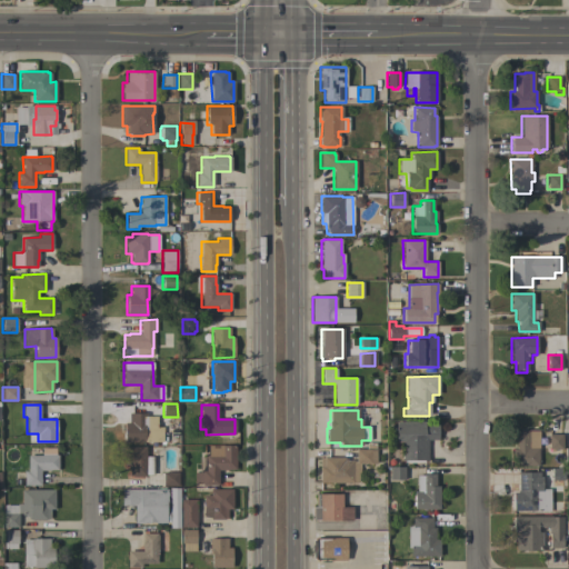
[(162,427),(162,442),(125,442),(125,422),(128,422),(128,413),(146,413),(146,416),(157,416),(157,427),(162,427)]
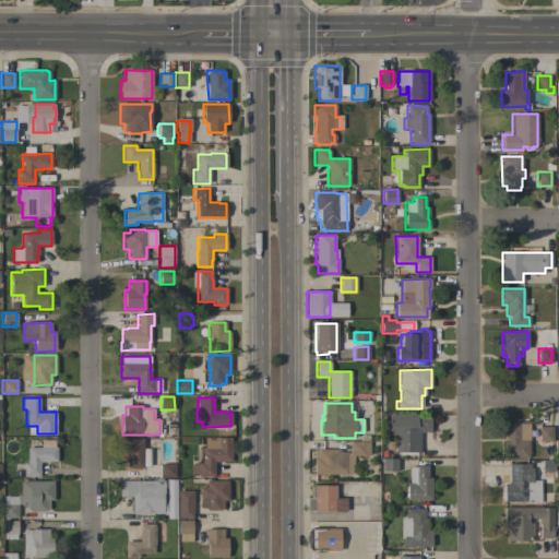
[(416,415),(416,417),(430,417),(430,432),(419,432),(419,452),(416,452),(416,454),(396,454),(396,452),(395,452),(395,435),(389,435),(389,415),(416,415)]
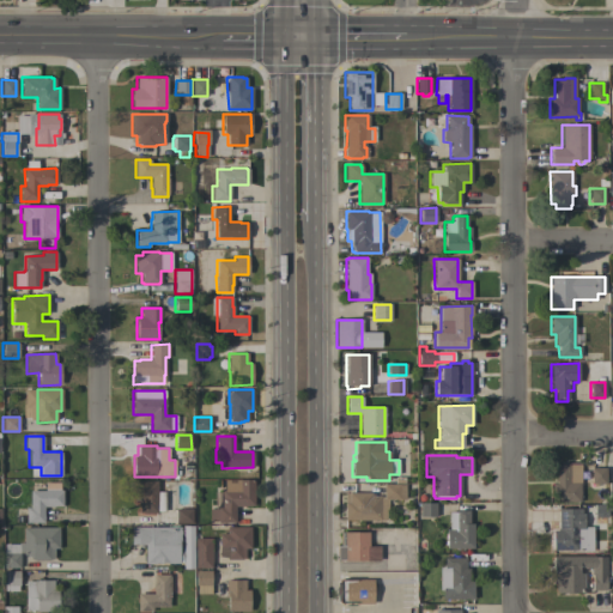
[(580,502),(551,502),(551,484),(556,484),(556,465),(580,465),(580,502)]
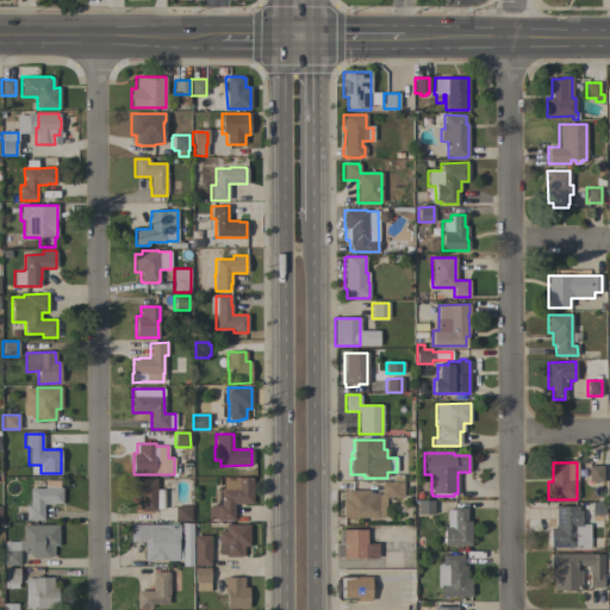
[(602,466),(603,481),(589,481),(589,466),(602,466)]
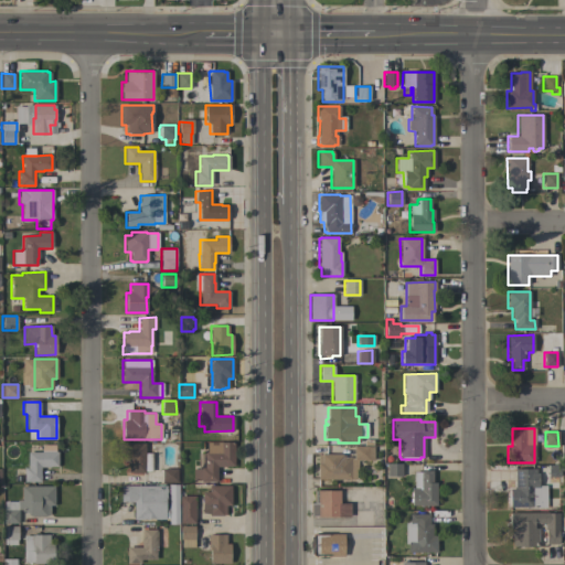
[(373,446),(373,460),(358,460),(358,469),(355,469),(355,479),(318,479),(318,456),(321,456),(321,455),(342,454),(342,455),(344,455),(344,457),(351,457),(351,458),(354,458),(353,447),(363,446),(362,440),(370,440),(370,446),(373,446)]
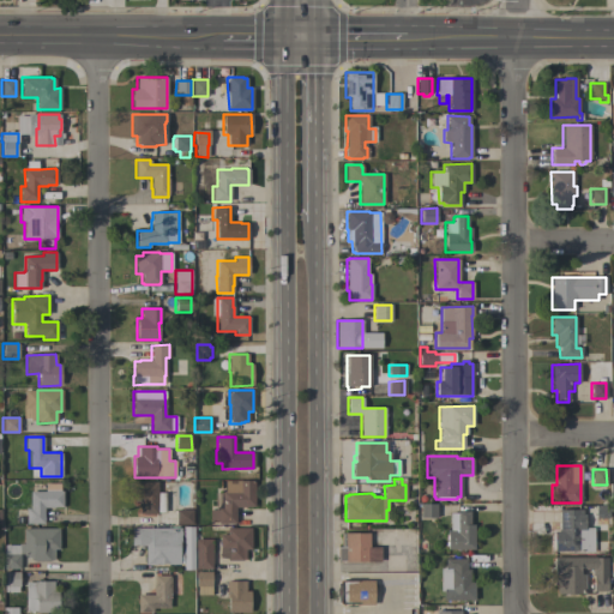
[(254,506),(247,506),(247,507),(235,507),(235,524),(217,524),(217,523),(209,523),(209,510),(218,510),(218,509),(222,509),(222,492),(224,492),(224,481),(254,480),(254,506)]
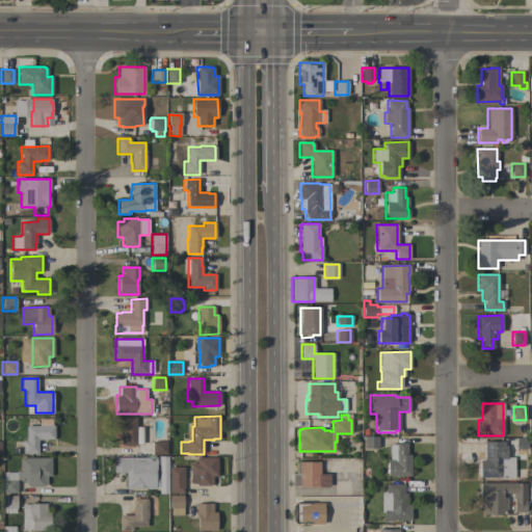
[(136,418),(136,427),(141,427),(141,430),(142,430),(142,444),(137,444),(137,446),(123,446),(123,445),(121,445),(121,435),(115,435),(115,418),(116,418),(136,418)]
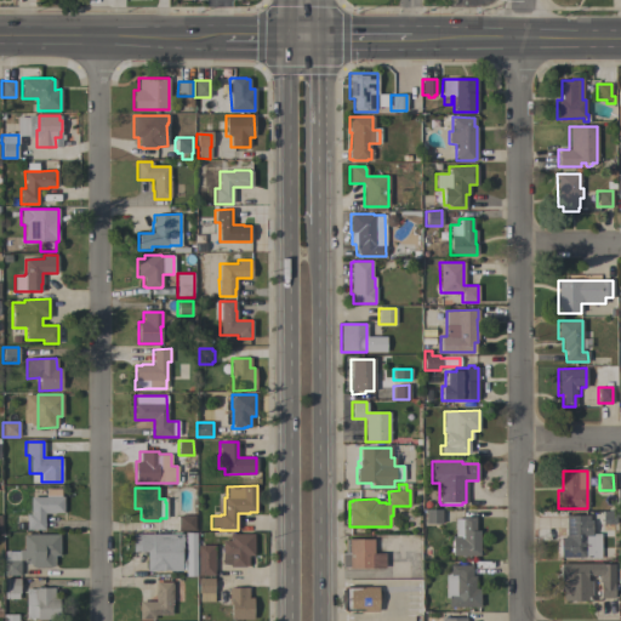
[(45,497),(45,489),(61,489),(61,496),(61,497),(63,497),(63,513),(55,513),(44,513),(44,529),(26,530),(26,514),(30,514),(30,497),(45,497)]
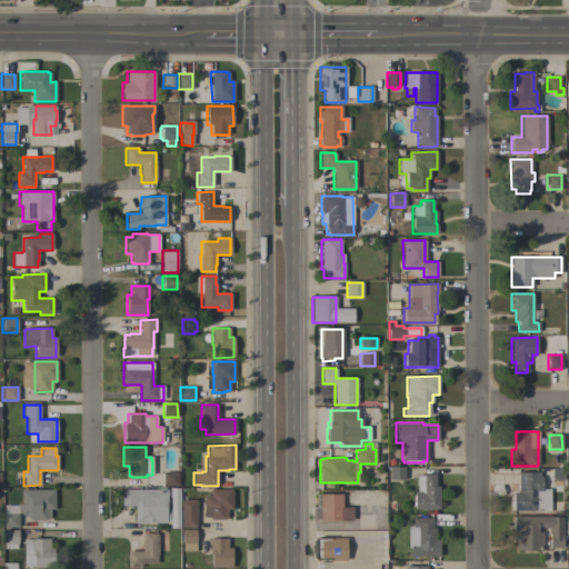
[(405,480),(389,480),(389,467),(405,467),(405,480)]
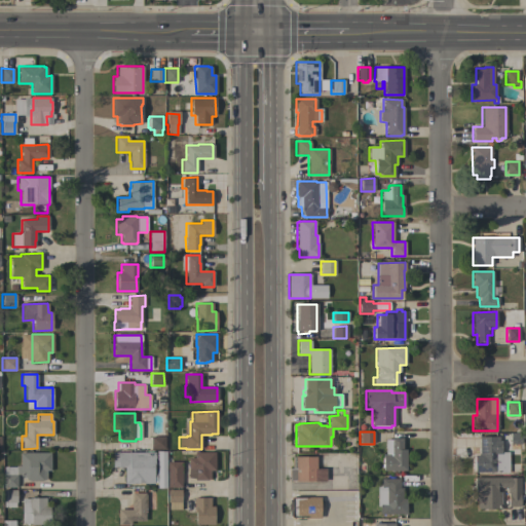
[(164,450),(162,450),(162,449),(151,449),(150,437),(164,437),(164,450)]
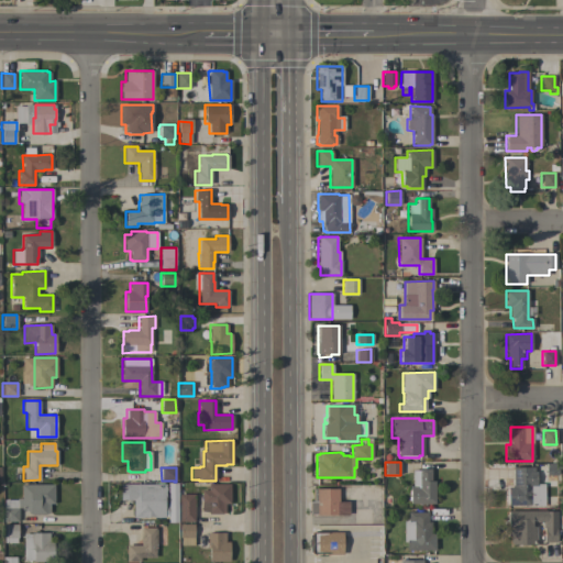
[(544,506),(507,506),(508,487),(512,487),(512,467),(533,467),(533,472),(536,472),(536,484),(544,484),(544,506)]
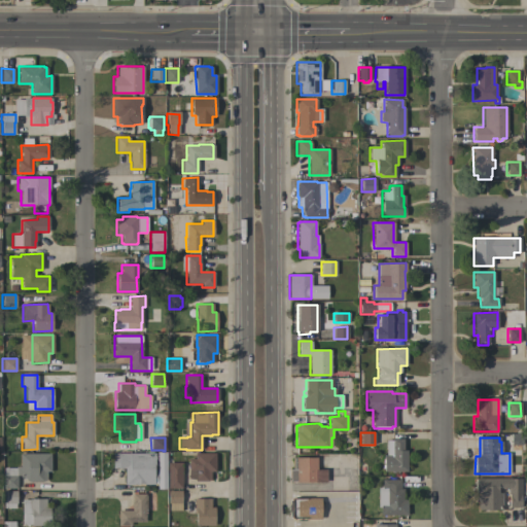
[(407,471),(383,471),(383,455),(386,455),(386,441),(391,441),(391,438),(402,438),(402,450),(407,450),(407,471)]
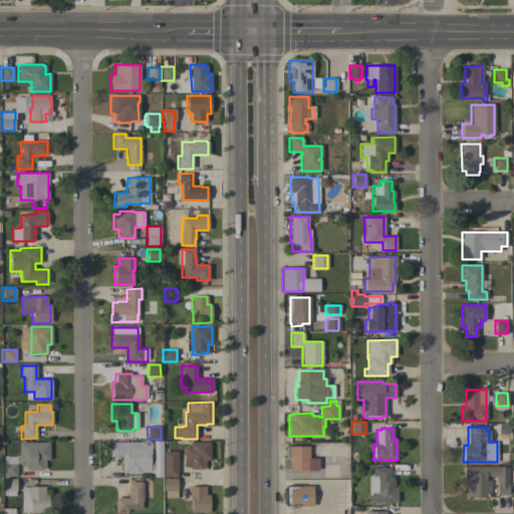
[(162,477),(153,477),(153,441),(162,441),(162,477)]
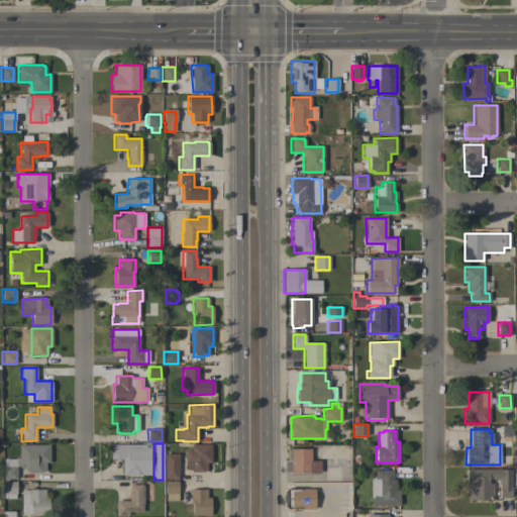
[(48,444),(49,462),(44,462),(44,472),(42,472),(42,473),(27,473),(23,468),(19,469),(19,467),(16,467),(16,479),(3,479),(3,467),(3,459),(15,459),(15,457),(19,457),(19,445),(48,444)]
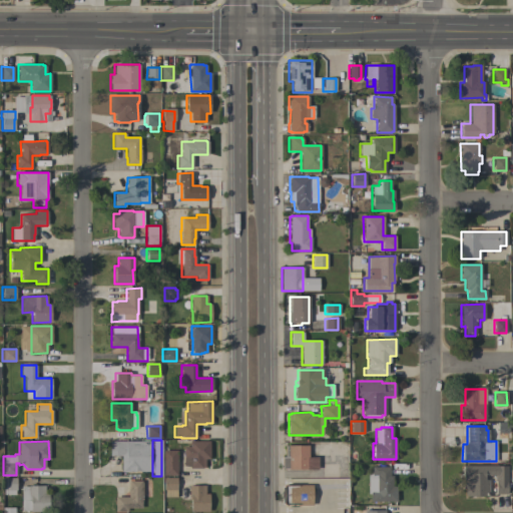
[(151,441),(151,448),(150,448),(150,454),(149,454),(149,461),(152,461),(152,469),(149,469),(149,472),(139,472),(139,471),(129,471),(129,472),(121,472),(121,456),(109,456),(109,441),(151,441)]
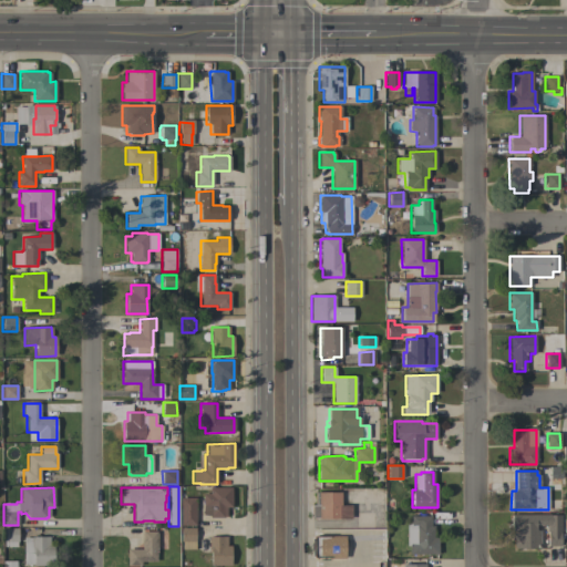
[(232,507),(226,507),(226,516),(224,516),(224,518),(209,517),(209,516),(203,515),(203,494),(209,494),(209,487),(232,487),(232,507)]
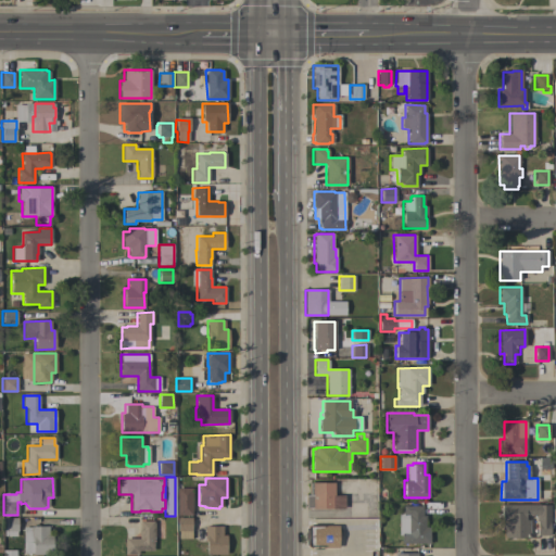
[(333,482),(333,495),(344,495),(344,509),(304,509),(304,495),(308,495),(308,482),(333,482)]
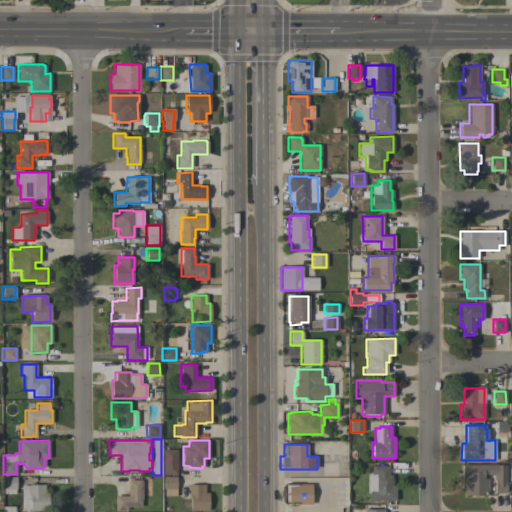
[(176,475),(163,474),(163,449),(176,449),(176,475)]
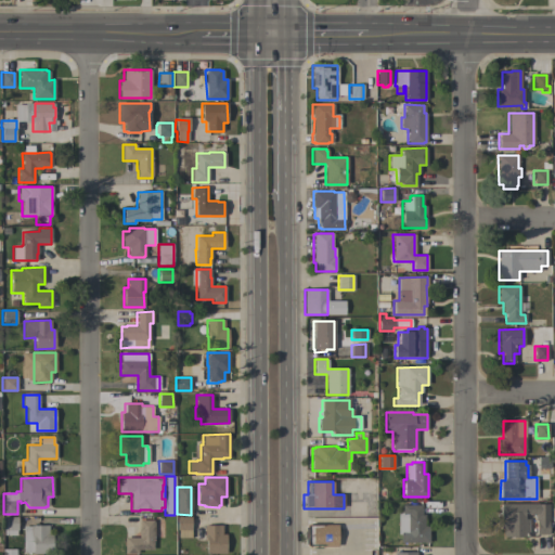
[(549,520),(549,534),(536,534),(536,520),(536,514),(532,514),(532,515),(529,515),(529,514),(525,514),(525,519),(528,518),(528,537),(501,538),(501,504),(538,503),(538,504),(549,504),(549,520)]
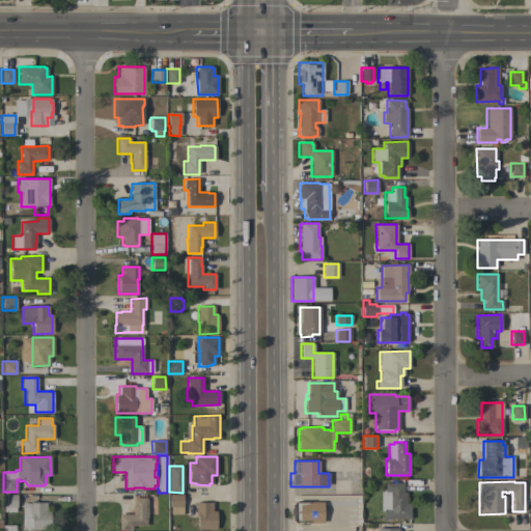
[(383,511),(381,511),(381,491),(384,491),(384,483),(402,483),(402,493),(406,493),(406,503),(410,503),(410,520),(383,520),(383,511)]
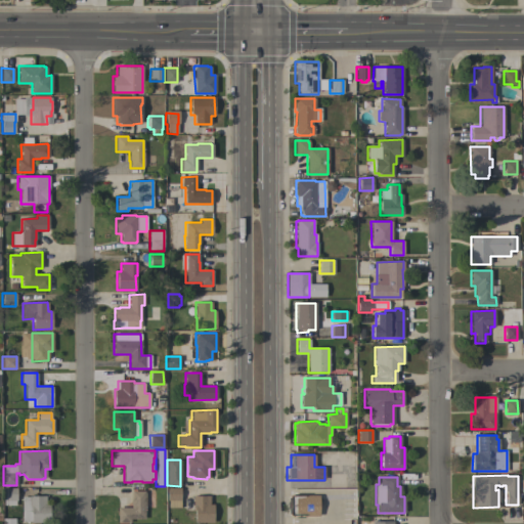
[(16,488),(16,500),(4,500),(3,488),(16,488)]
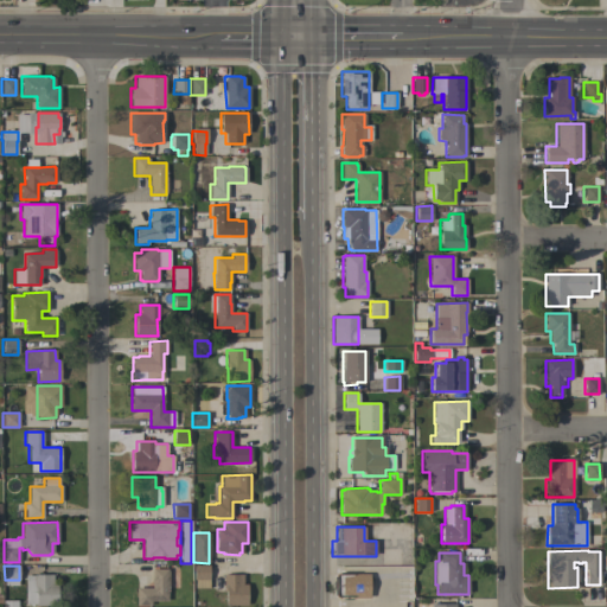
[(209,588),(195,588),(195,580),(193,580),(193,566),(209,566),(209,588)]
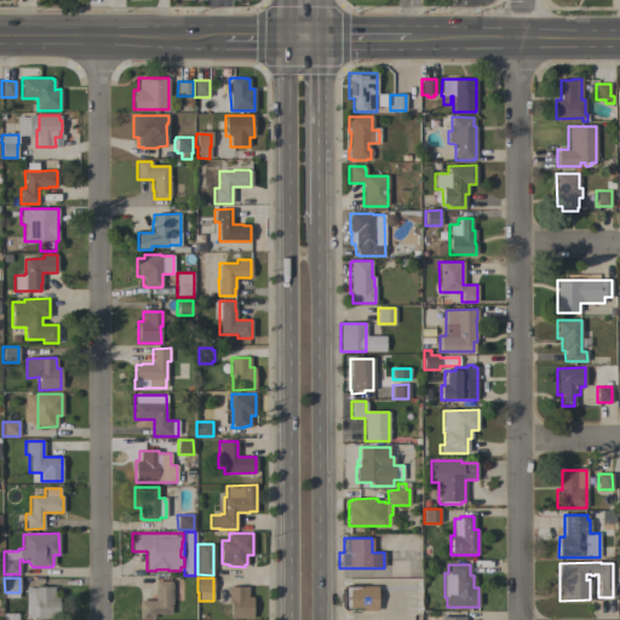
[(172,598),(171,598),(171,614),(154,614),(154,619),(139,618),(139,601),(154,601),(154,590),(155,590),(155,581),(171,581),(171,583),(172,583),(172,598)]
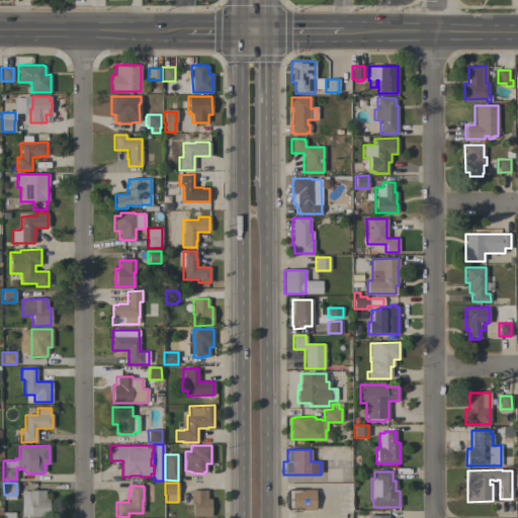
[(192,517),(192,505),(190,505),(190,490),(206,491),(206,499),(210,499),(210,517),(192,517)]
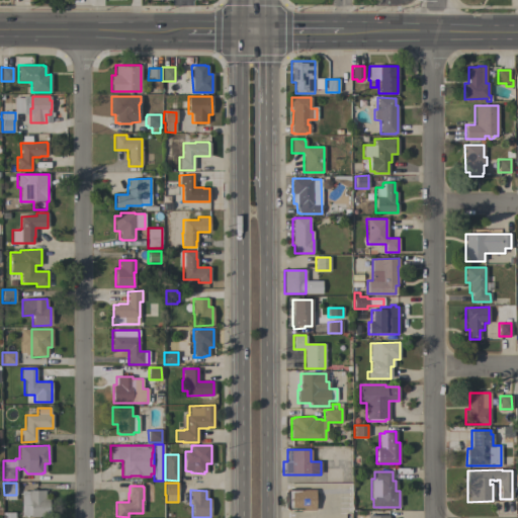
[(315,510),(285,510),(285,491),(298,491),(298,490),(315,490),(315,510)]
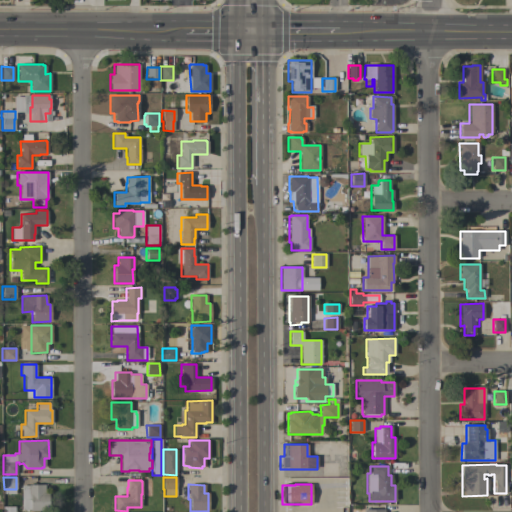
[(29,485),(44,485),(44,493),(48,493),(48,511),(30,511),(30,510),(22,510),(22,485),(29,485)]
